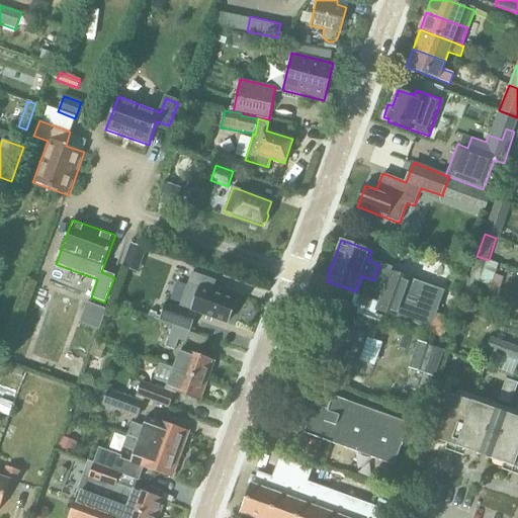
[(469,278),(475,280),(475,281),(481,283),(489,260),(477,256),(469,278)]
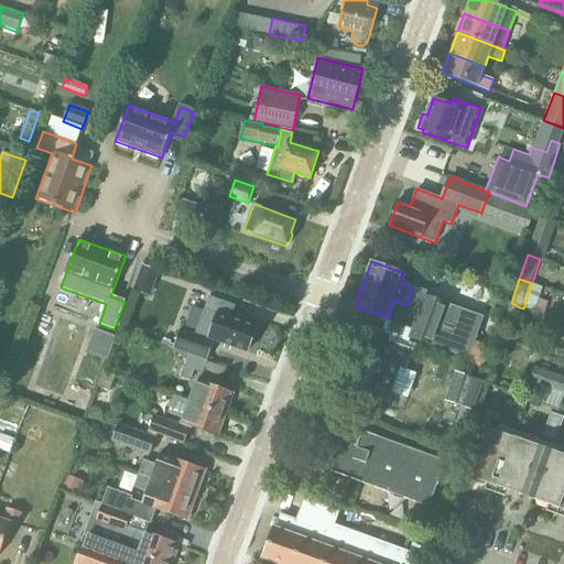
[(182,329),(175,347),(190,353),(206,359),(210,347),(209,346),(213,338),(219,342),(247,351),(256,326),(228,316),(234,304),(208,295),(195,334),(182,329)]
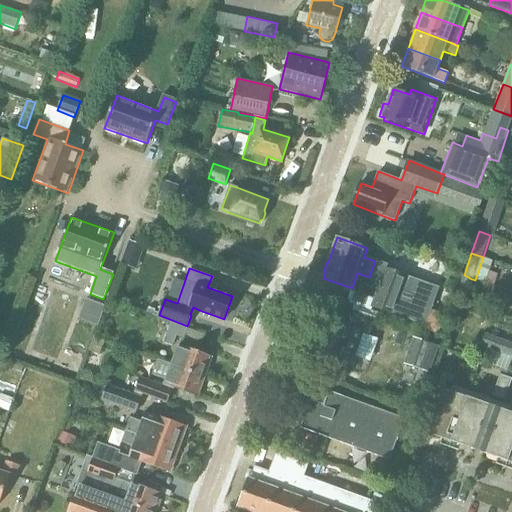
[(451,296),(438,287),(386,268),(372,306),(425,324),(423,329),(437,334),(451,296)]
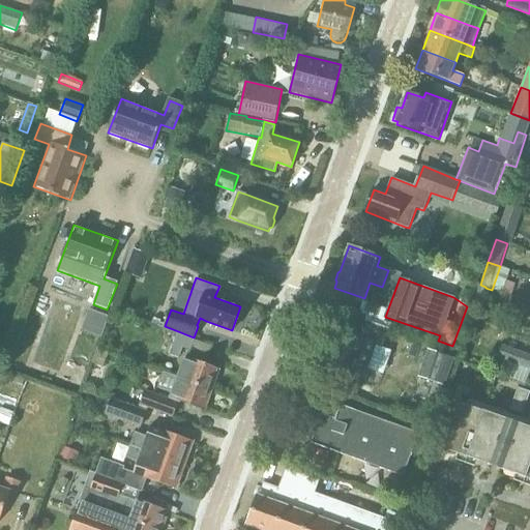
[(486,287),(480,285),(475,283),(467,306),(477,311),(486,288),(486,287)]
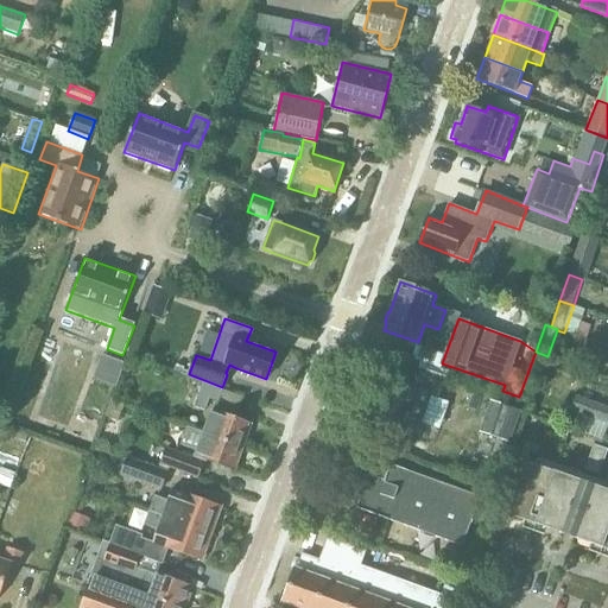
[(405,424),(407,418),(439,430),(449,401),(438,398),(445,378),(418,368),(412,388),(378,377),(360,428),(380,435),(384,422),(398,426),(400,422),(405,424)]
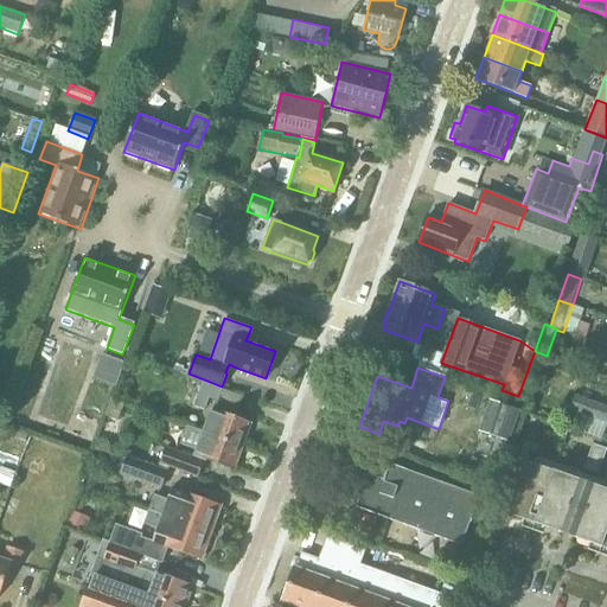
[(204,379),(195,407),(205,410),(210,400),(218,403),(224,387),(222,387),(204,379)]
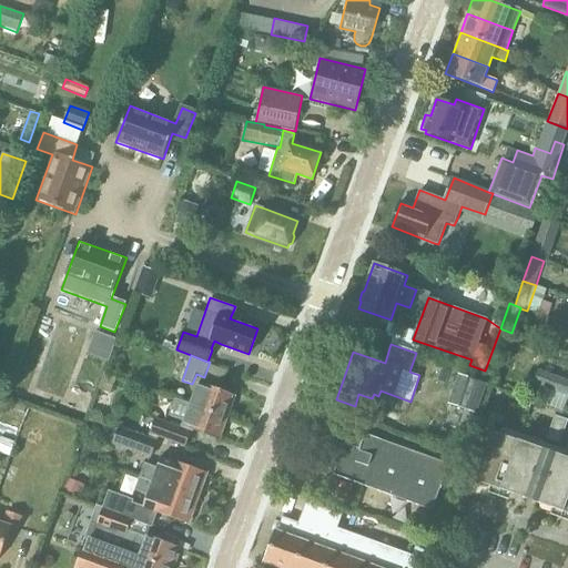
[(567,381),(549,374),(544,388),(567,396),(567,381)]
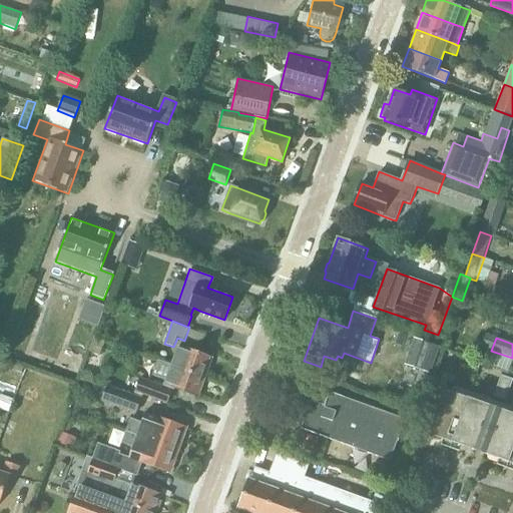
[(431,375),(440,348),(414,339),(404,366),(431,375)]
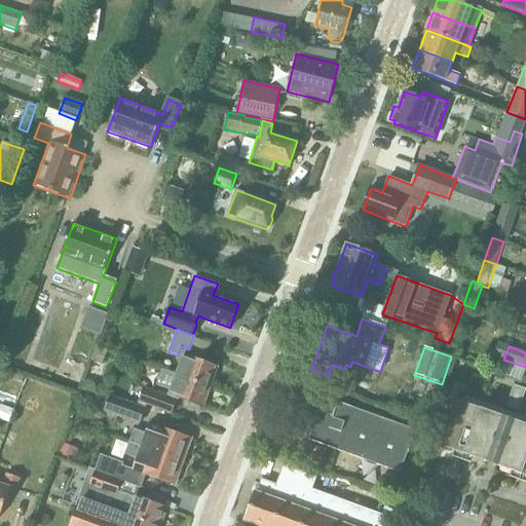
[(175,374),(161,370),(209,387),(217,367),(182,353),(175,374)]
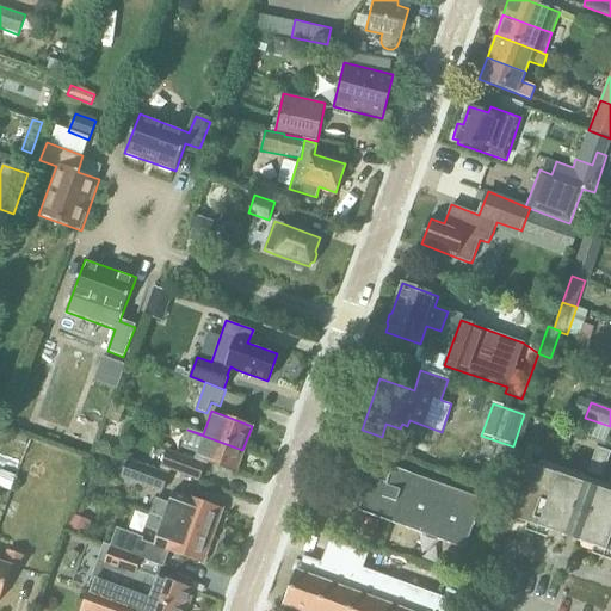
[(193,462),(166,451),(160,467),(198,481),(205,462),(234,473),(242,450),(187,430),(180,448),(196,454),(193,462)]
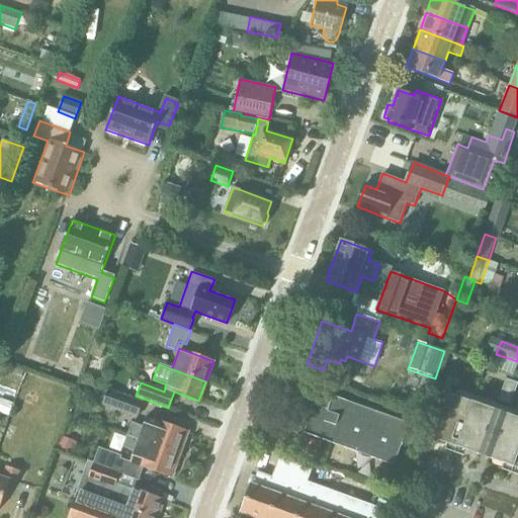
[(515,376),(508,373),(502,391),(510,393),(513,381),(515,376)]
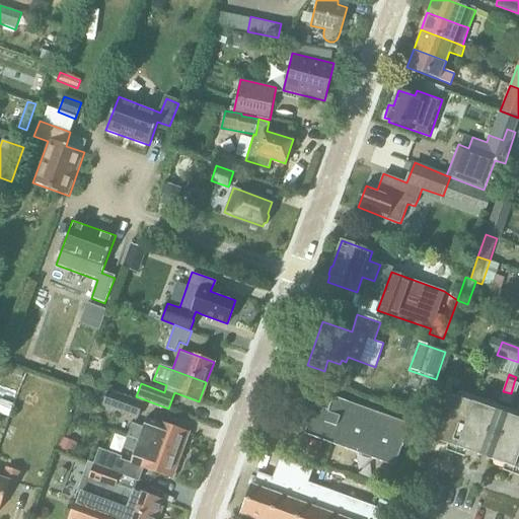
[(450,394),(451,393),(454,383),(448,381),(444,392),(450,394)]
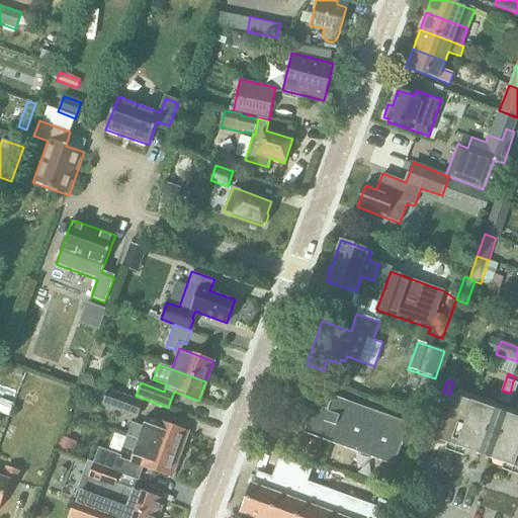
[(103,406),(139,419),(145,403),(108,391),(103,406)]
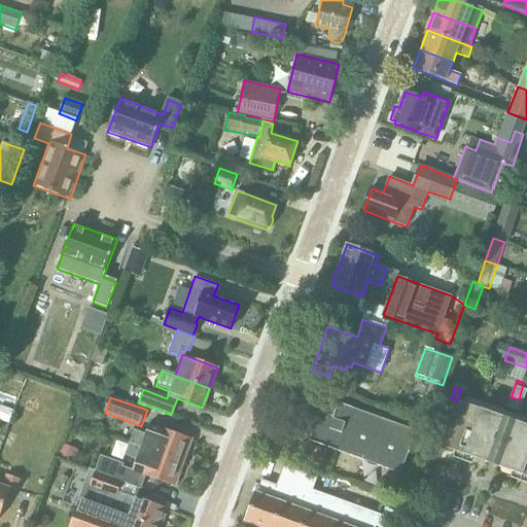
[(507,408),(515,411),(519,399),(511,397),(507,408)]
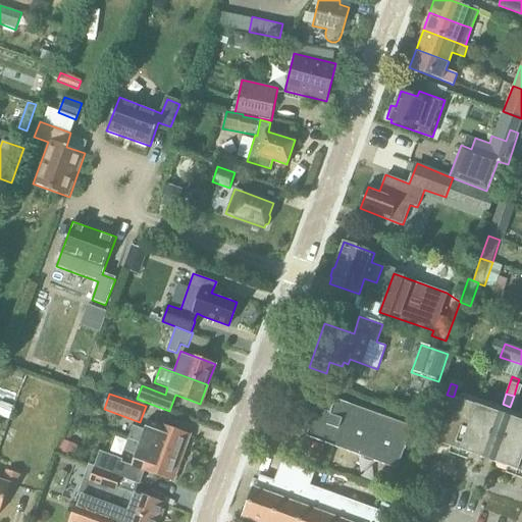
[(450,408),(453,397),(447,395),(444,405),(450,408)]
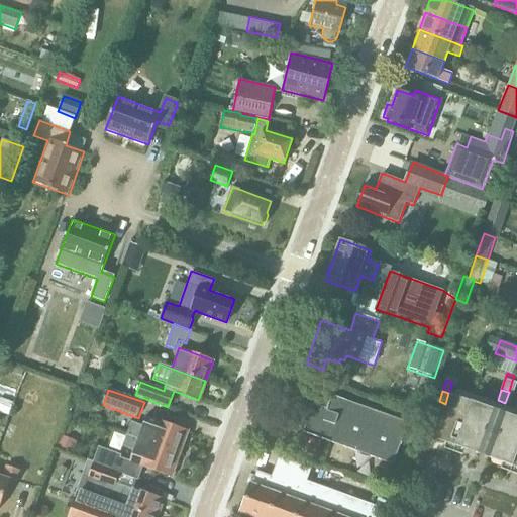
[(516,466),(516,416),(449,392),(448,393),(445,404),(441,414),(437,425),(433,436),(516,466)]
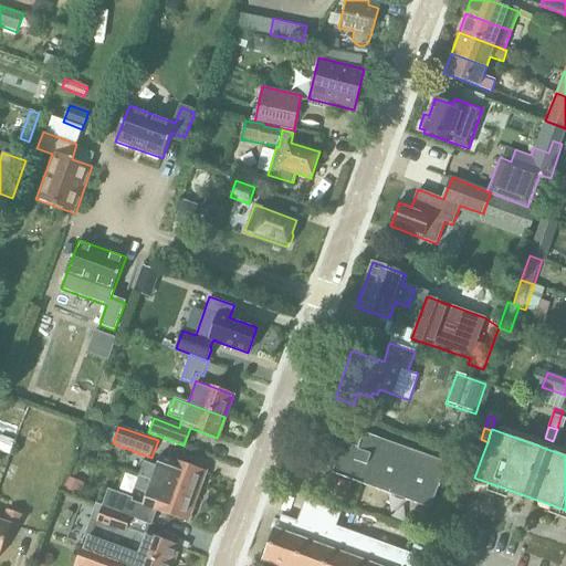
[(563,431),(557,429),(553,441),(558,443),(563,431)]
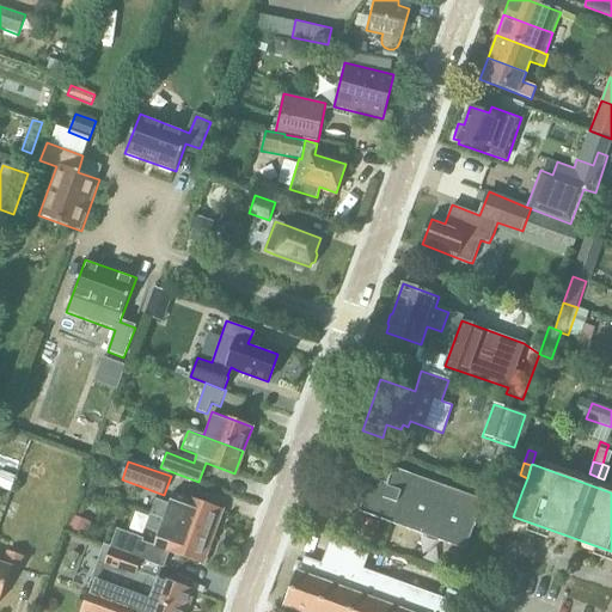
[(372,478),(368,489),(360,512),(466,550),(484,501),(393,469),(387,484),(372,478)]
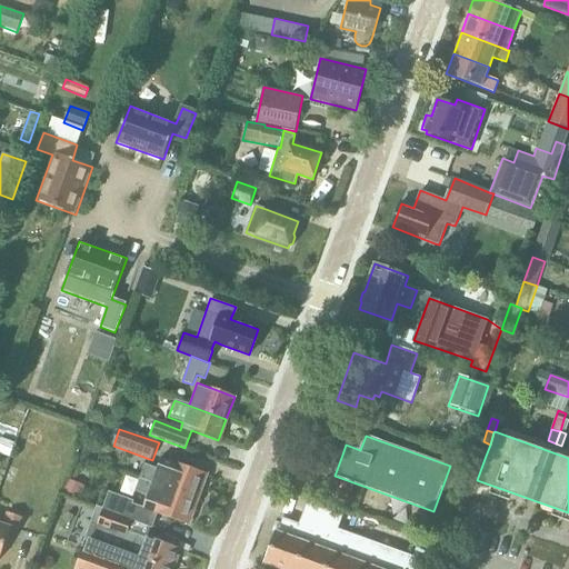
[(486,456),(490,445),(483,441),(479,453),(486,456)]
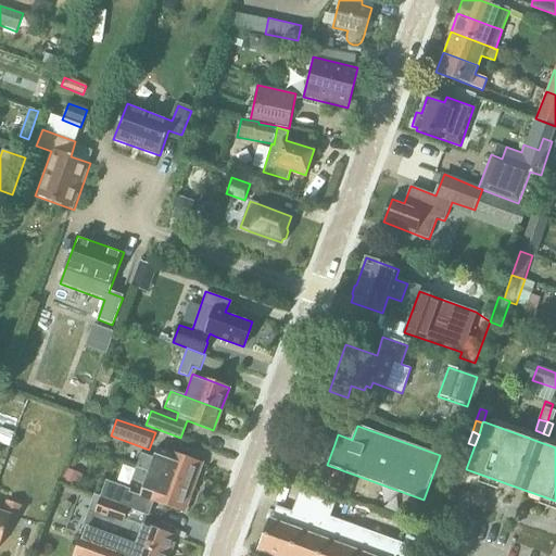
[(470,457),(475,445),(468,443),(464,455),(470,457)]
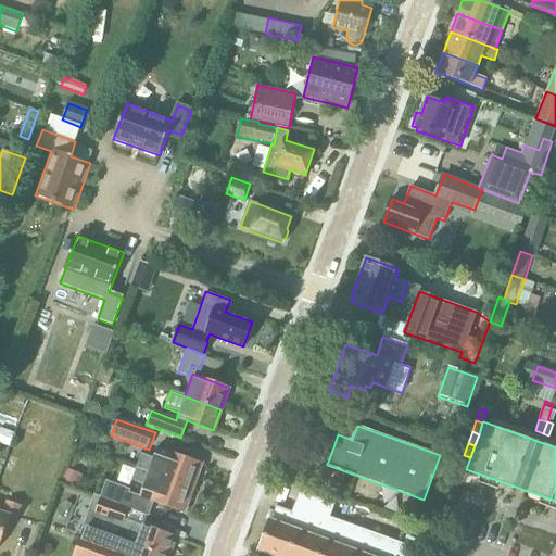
[(154,458),(142,454),(137,467),(191,488),(201,463),(169,451),(159,446),(154,458)]
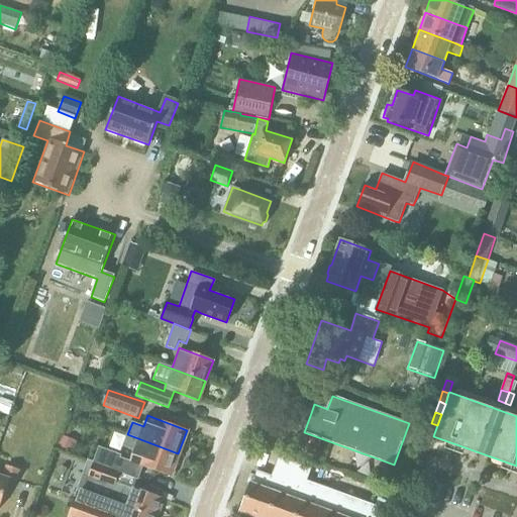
[(433,436),(437,425),(431,423),(427,434),(433,436)]
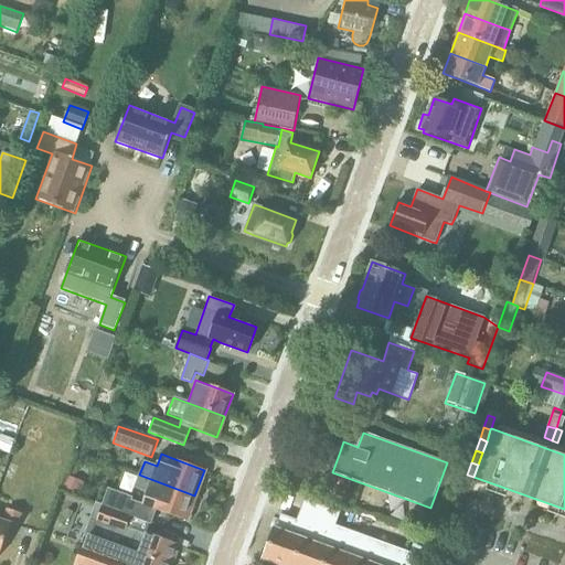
[(107,488),(102,503),(131,514),(152,523),(157,511),(185,521),(194,496),(139,475),(139,476),(138,475),(134,487),(146,492),(141,504),(136,503),(129,501),(131,497),(107,488)]
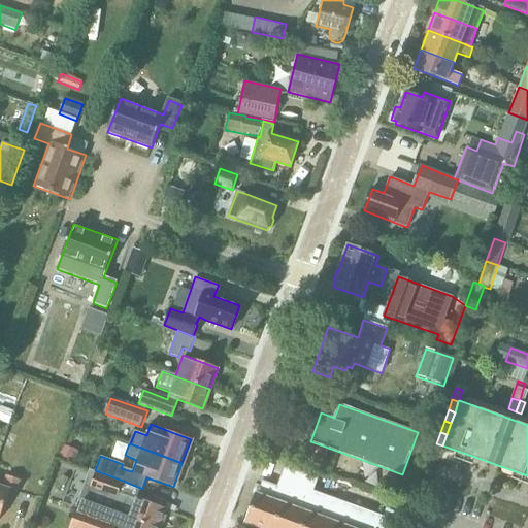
[(256,494),(245,523),(246,524),(257,527),(302,527),(308,514),(318,517),(327,491),(312,485),(318,471),(286,460),(281,473),(265,468),(256,494)]
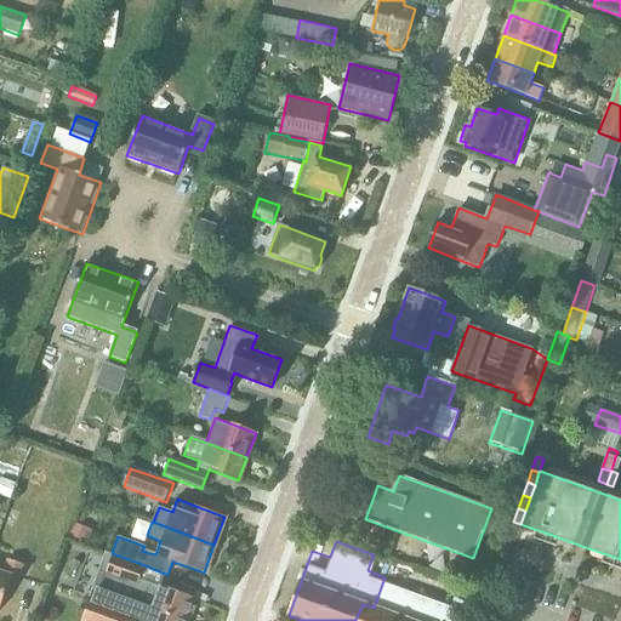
[(107,554),(90,598),(149,620),(187,620),(189,617),(192,616),(195,607),(194,604),(195,600),(159,588),(159,590),(138,582),(143,567),(107,554)]
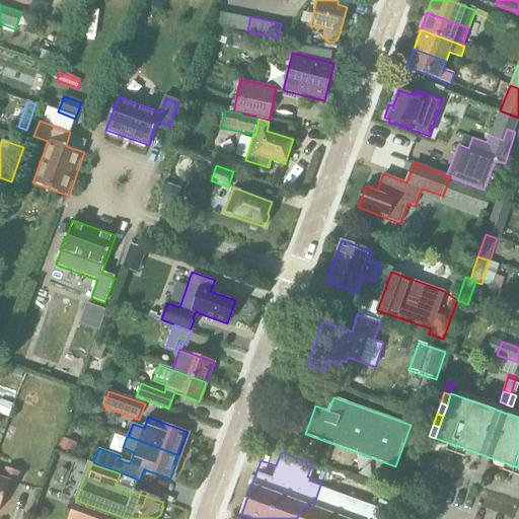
[(1,478),(0,477),(0,505),(8,482),(14,484),(18,471),(5,467),(1,478)]
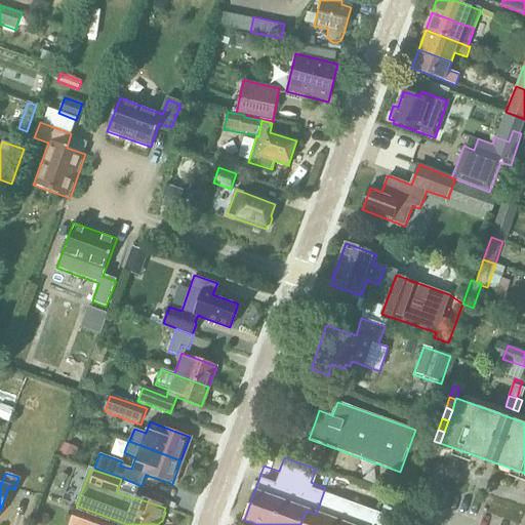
[(307,511),(300,524),(396,524),(400,515),(325,488),(316,514),(307,511)]
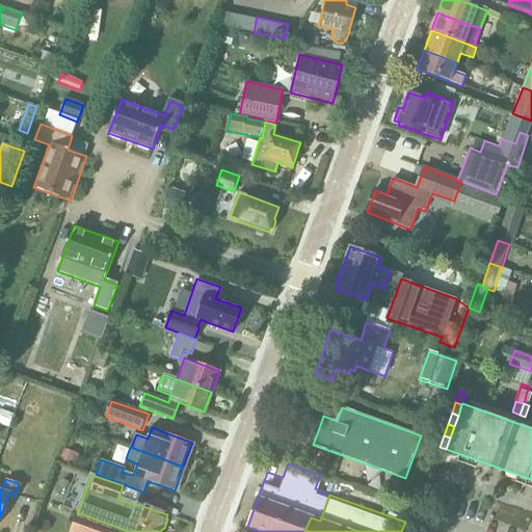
[(128,531),(77,512),(70,531),(128,531)]
